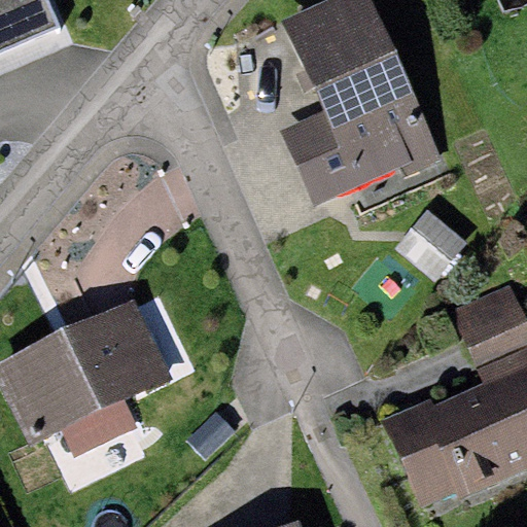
[(48,0),(0,0),(0,55),(62,29),(48,0)]
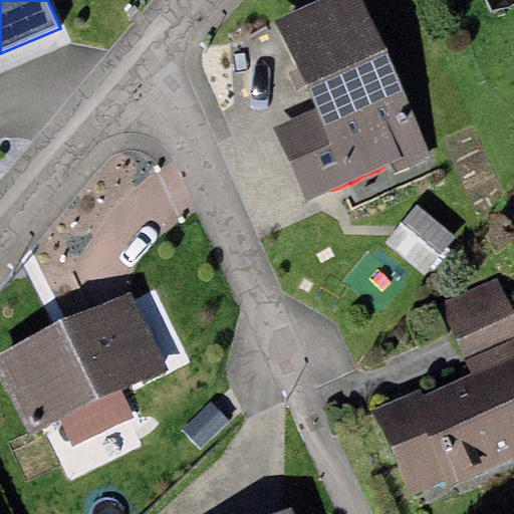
[(359,0),(322,0),(276,21),(313,105),(270,125),(304,203),(390,165),(394,174),(431,157),(359,0)]
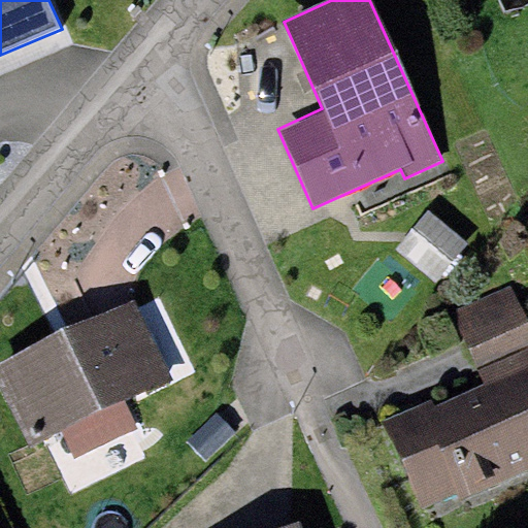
[(467,242),(427,209),(394,250),(434,283),(467,242)]
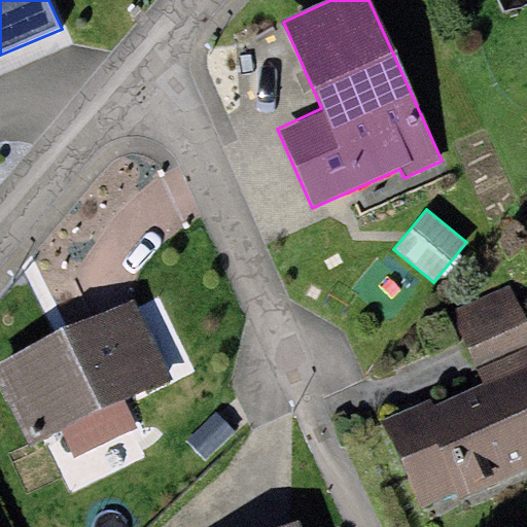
[(518,304),(508,284),(449,311),(458,330),(518,304)]
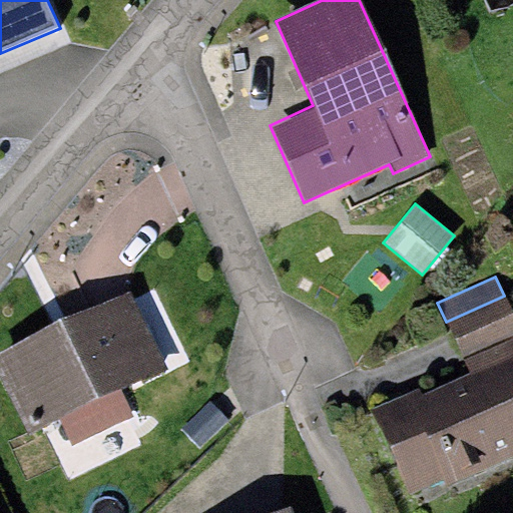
[(512,317),(504,296),(446,322),(468,374),(512,354),(512,317)]
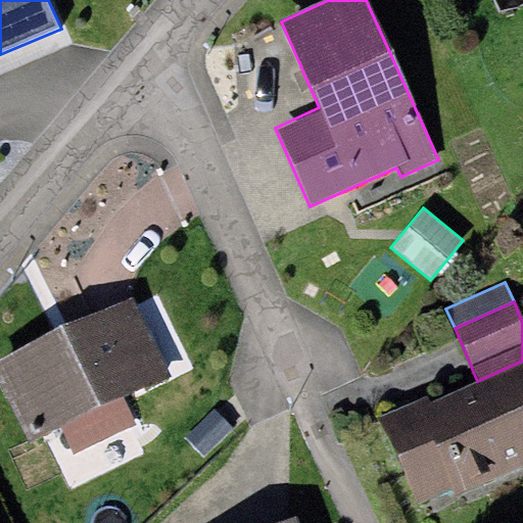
[(130,315),(0,377),(0,380),(35,452),(63,437),(133,403),(165,388),(130,315)]
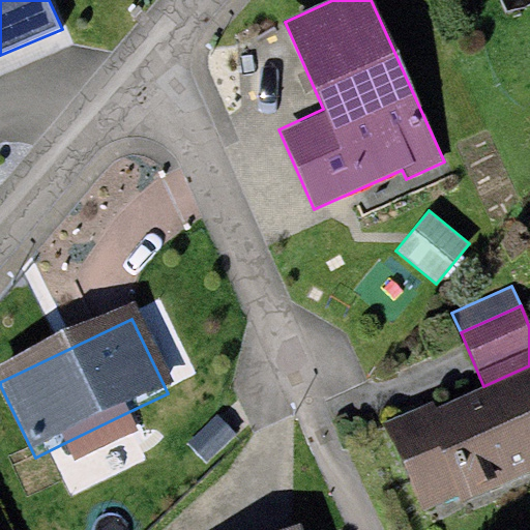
[(432,402),(384,422),(422,511),(459,496),(462,502),(529,472),(529,365),(483,386),(435,408),(432,402)]
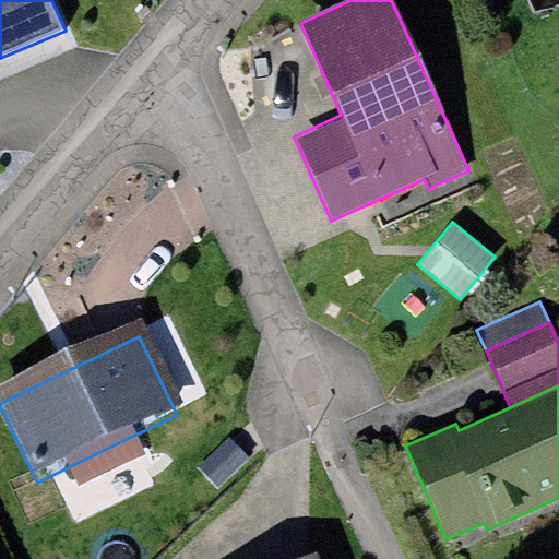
[(142,431),(68,467),(79,489),(153,453),(142,431)]
